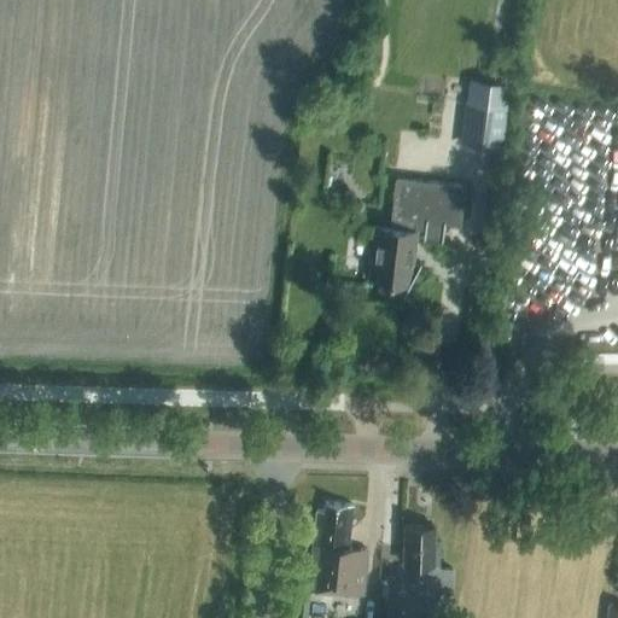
[(501,151),(506,104),(465,99),(460,146),(501,151)]
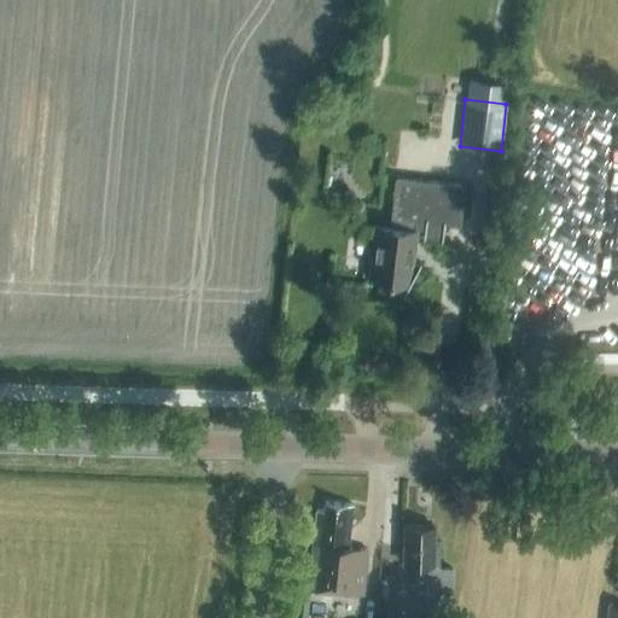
[(584,118),(584,109),(546,106),(544,116),(584,118)]
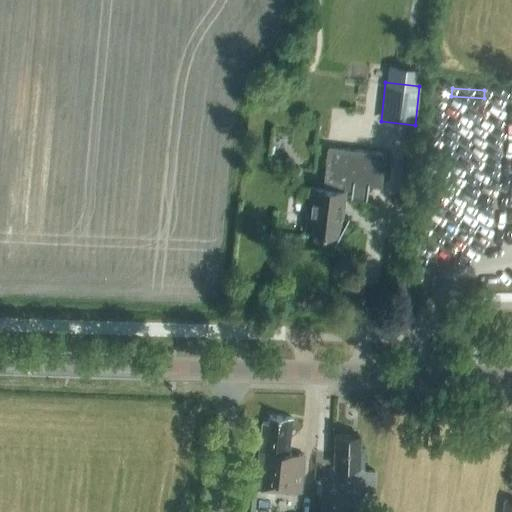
[(381,187),(385,153),(328,146),(323,180),(325,180),(324,188),(311,186),(306,230),(321,232),(320,237),(333,244),(332,246),(333,246),(348,218),(342,218),(344,196),(366,198),(368,185),(381,187)]
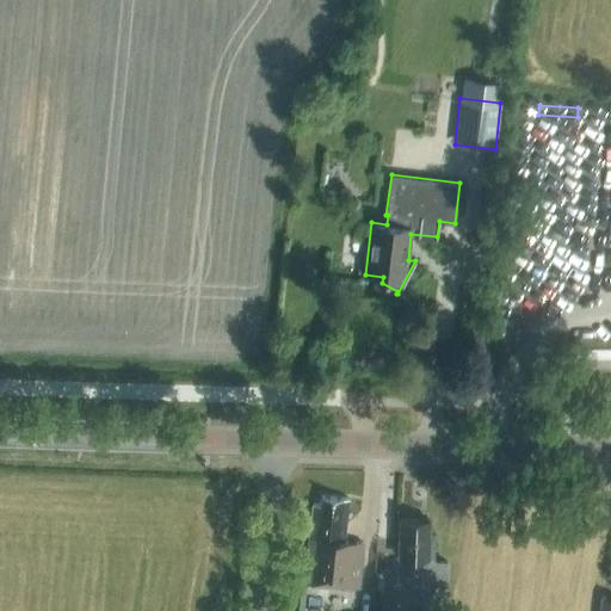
[(345,541),(350,499),(321,495),(320,504),(314,504),(304,582),(359,587),(364,543),(345,541)]
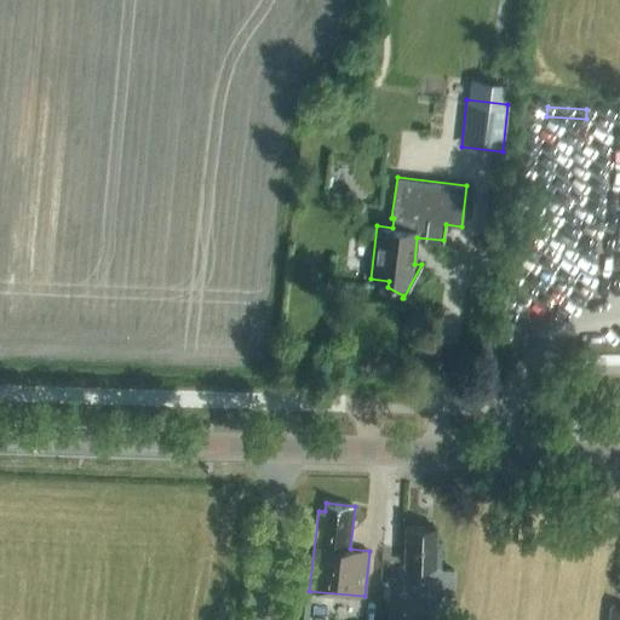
[(418,592),(454,593),(455,568),(441,568),(442,543),(436,543),(437,526),(405,524),(403,566),(418,566),(418,592)]
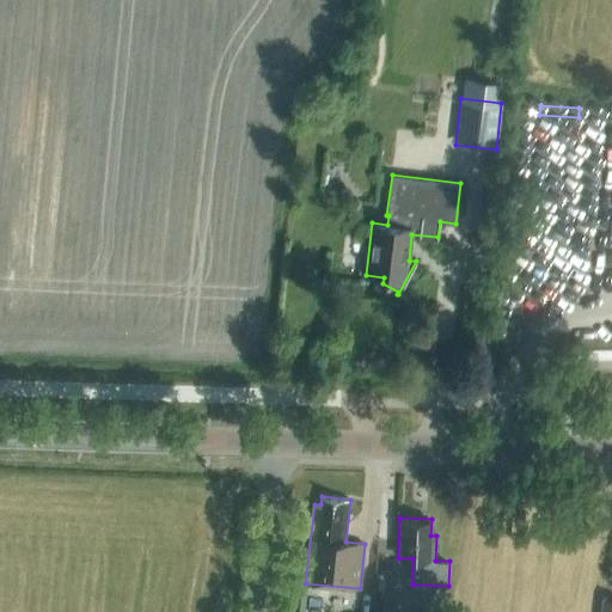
[(611,611),(611,598),(603,598),(600,611),(611,611)]
